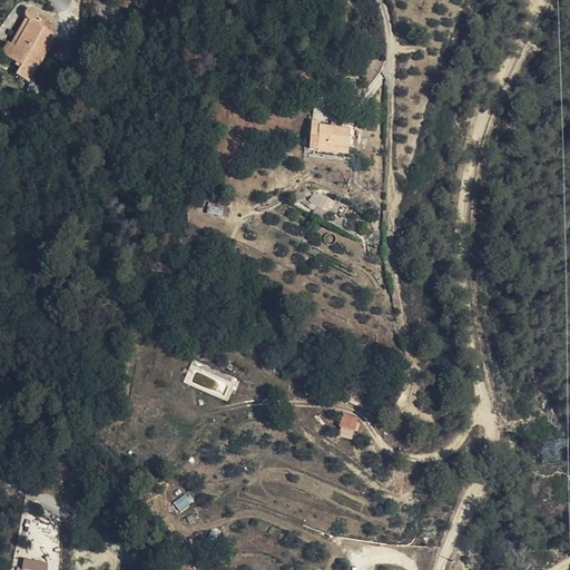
[(15,49),(10,46),(7,45),(1,56),(16,65),(20,68),(19,70),(16,77),(29,85),(29,94),(45,92),(45,84),(37,84),(39,78),(33,76),(56,38),(48,33),(52,27),(37,17),(36,13),(33,11),(30,10),(27,11),(25,15),(25,17),(25,20),(29,22),(15,49)]
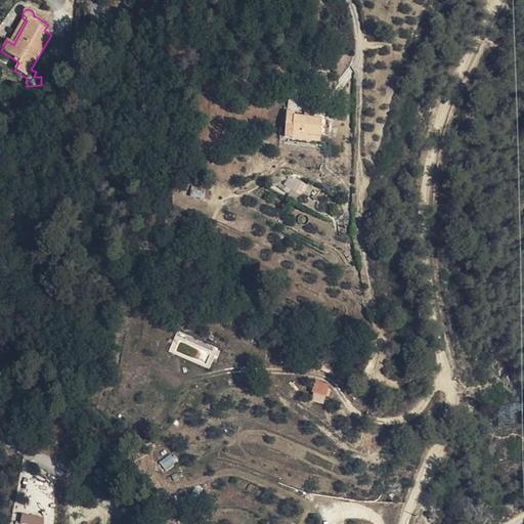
[(23,18),(9,42),(13,45),(27,20),(23,18)]
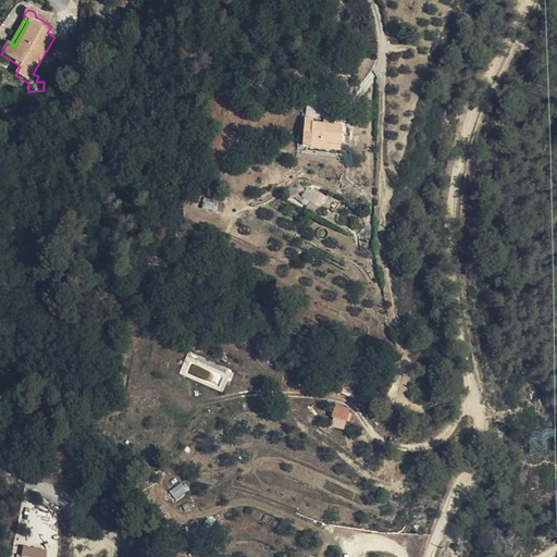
[(62,64),(75,49),(61,41),(51,58),(62,64)]
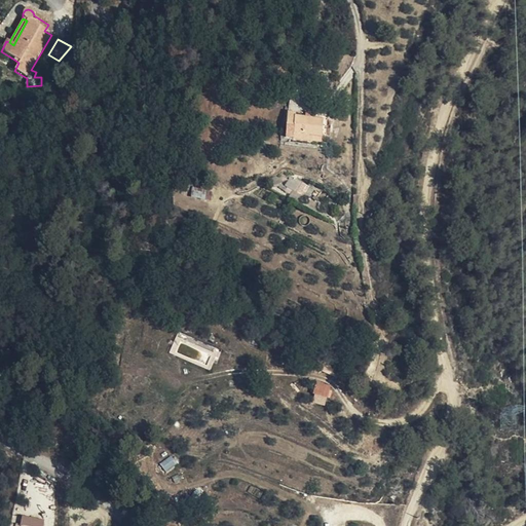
[(293,135),(321,138),(323,121),(294,118),(295,114),(288,114),(285,139),(293,140),(293,135)]
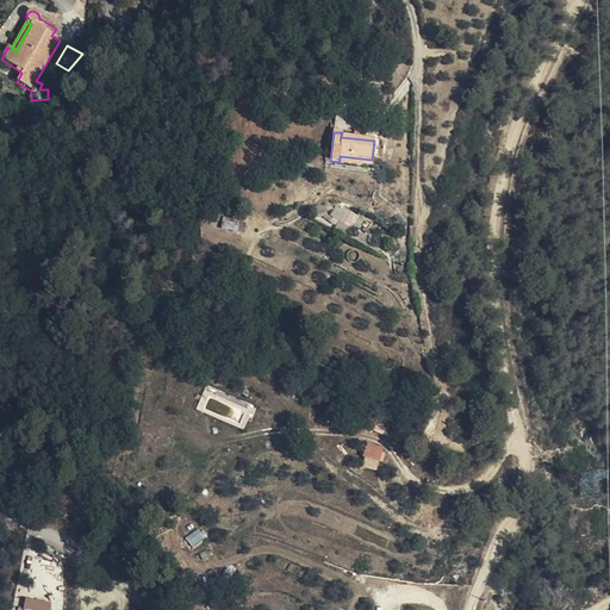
[(372,167),(372,160),(340,156),(340,162),(372,167)]
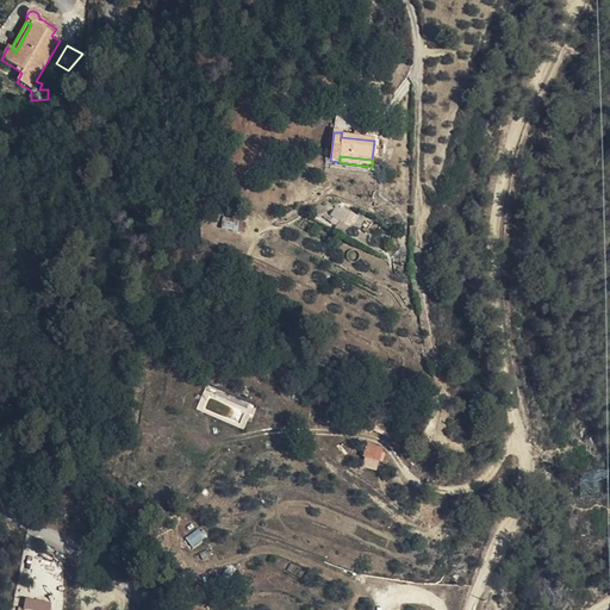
[(327,212),(323,205),(313,209),(316,216),(327,212)]
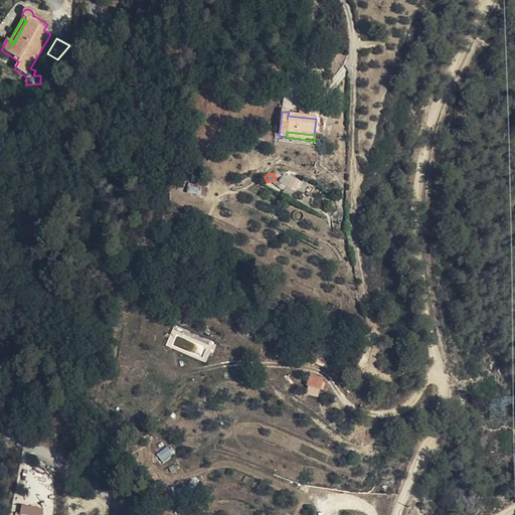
[(279,183),(282,184),(293,191),(301,197),(307,188),(305,187),(306,185),(291,175),(290,177),(284,174),(279,183)]
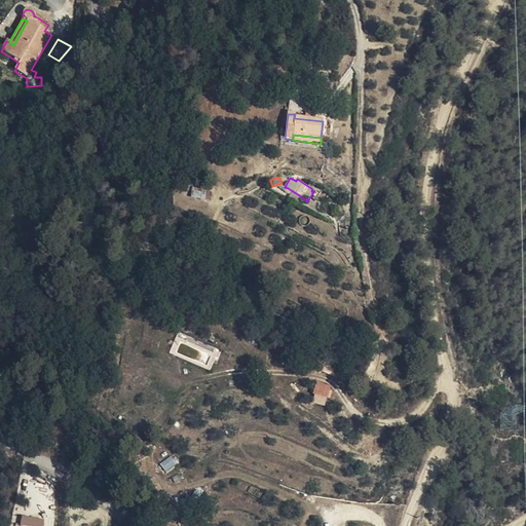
[(299,195),(288,188),(284,194),(295,201),(299,195)]
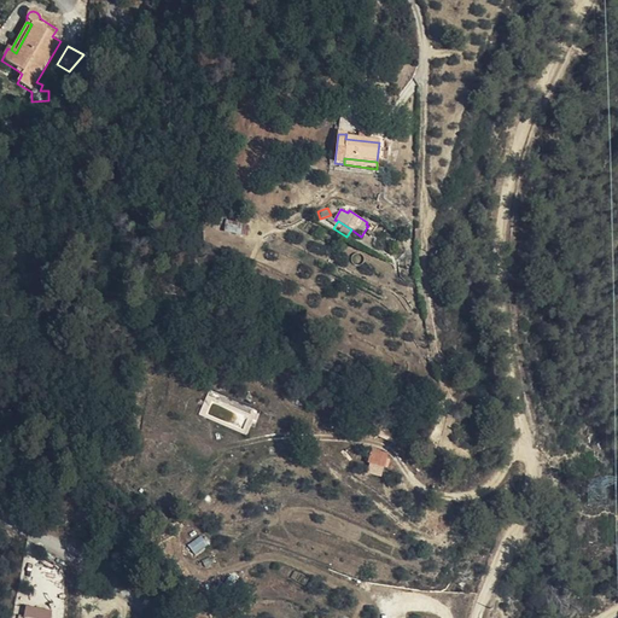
[(215,239),(213,244),(234,251),(235,245),(215,239)]
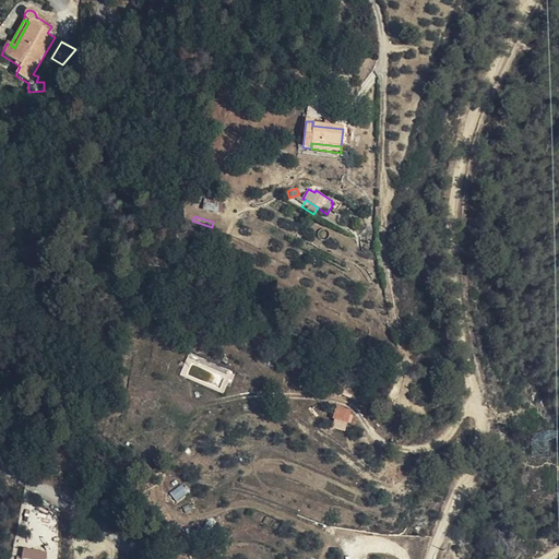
[(347,424),(351,413),(336,408),(333,419),(347,424)]
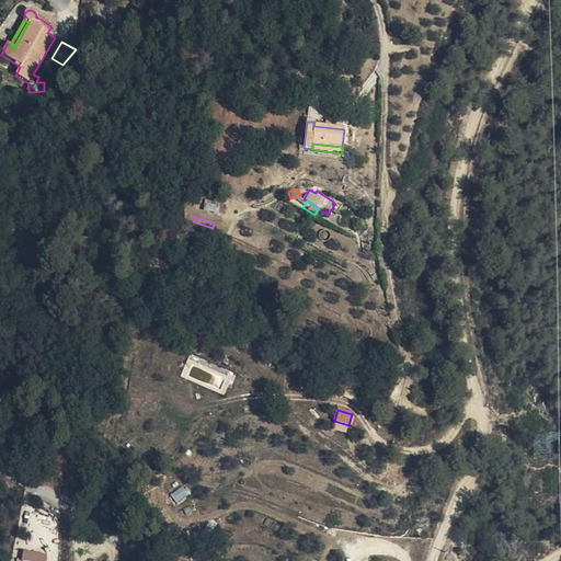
[(23,560),(46,560),(49,553),(26,548),(23,560)]
